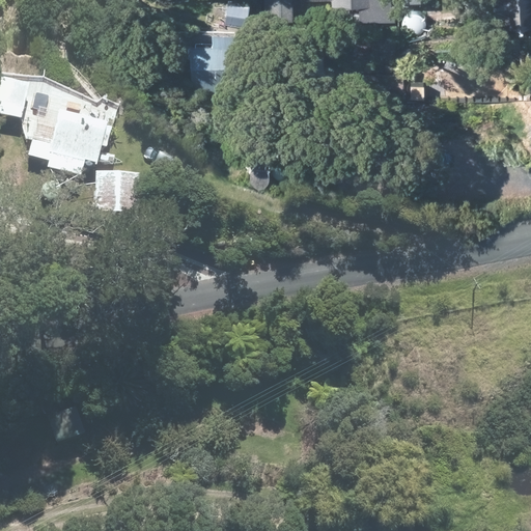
[(288,0),(263,0),(264,21),(289,21),(288,0)]
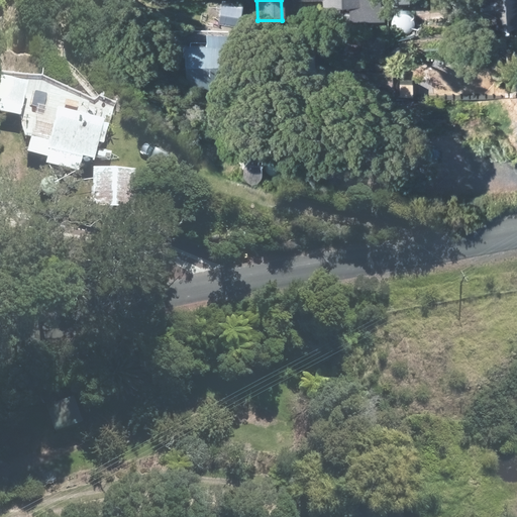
[(298,0),(298,1),(323,0),(327,0),(328,9),(348,9),(348,22),(389,21),(388,0),(298,0)]
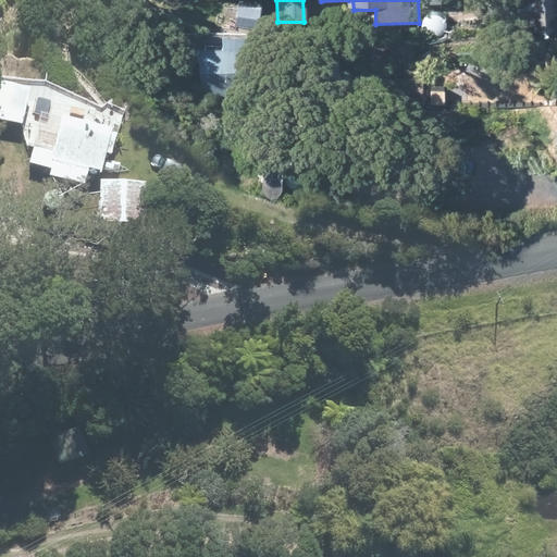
[(242,3),(238,23),(257,26),(260,7),(242,3)]
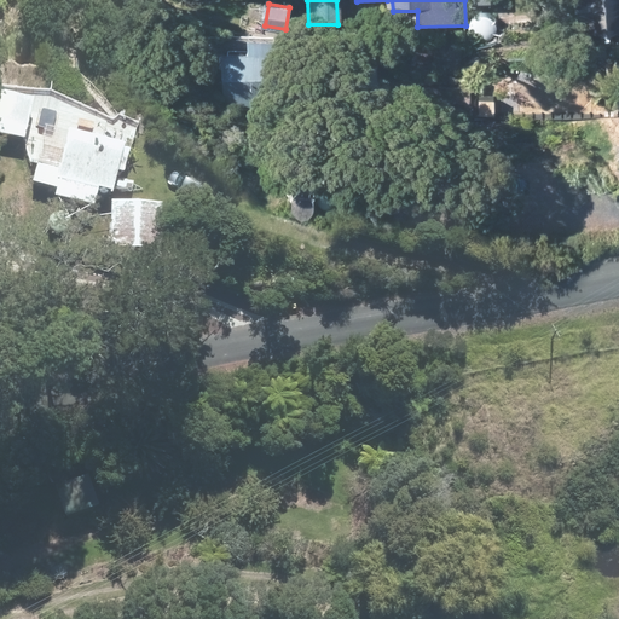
[(249,55),(223,55),(223,105),(277,105),(277,39),(249,39),(249,55)]
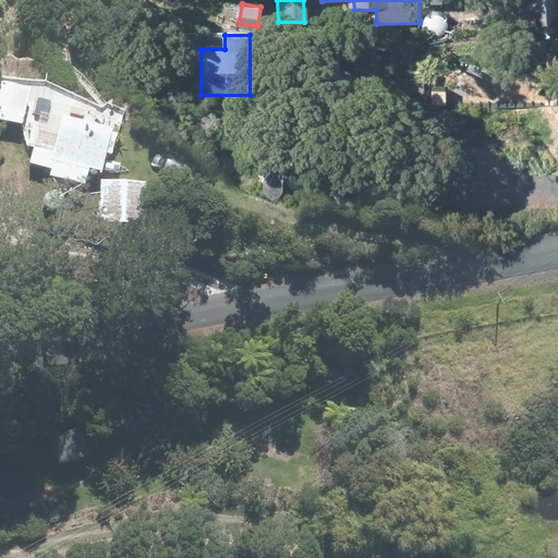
[(27,91),(0,84),(0,119),(20,123),(27,91)]
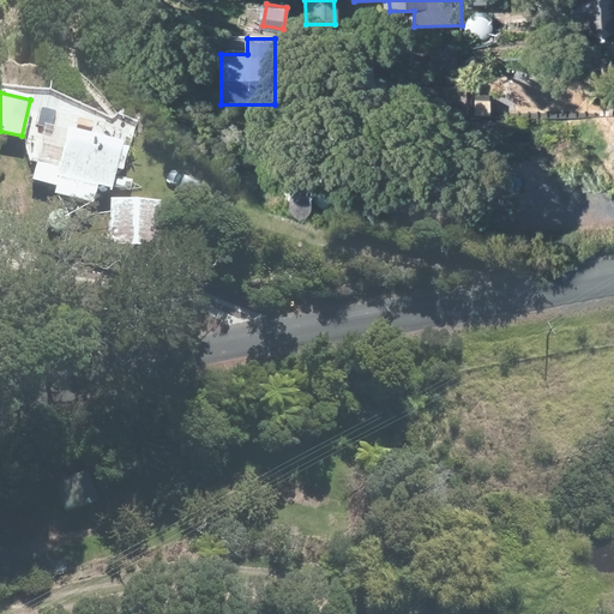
[(124,140),(70,128),(55,192),(96,202),(98,188),(112,192),(124,140)]
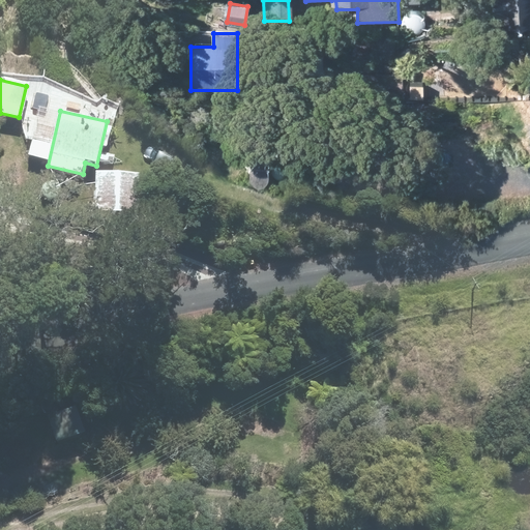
[(141,174),(95,172),(94,213),(139,214),(141,174)]
